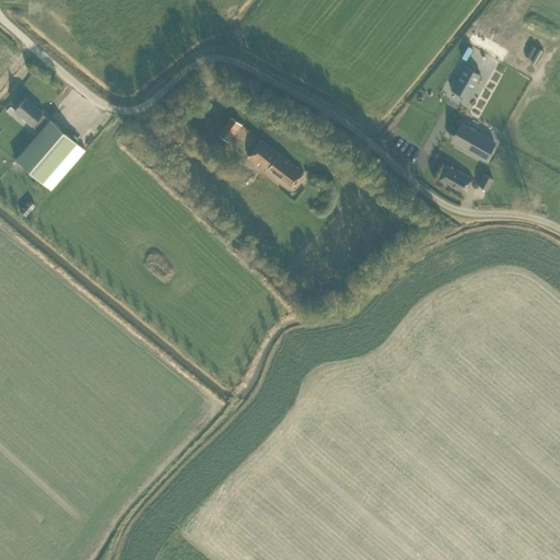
[(465,67),(451,90),(465,100),(480,76),(465,67)]
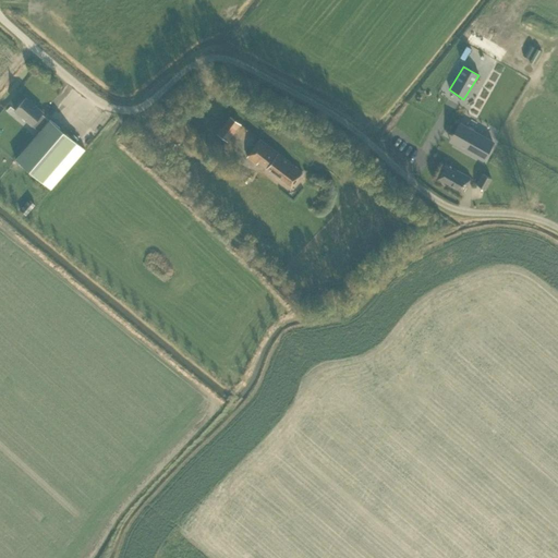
[(15,159),(43,182),(50,190),(85,149),(50,120),(48,121),(40,114),(43,112),(26,97),(14,110),(39,132),(15,159)]
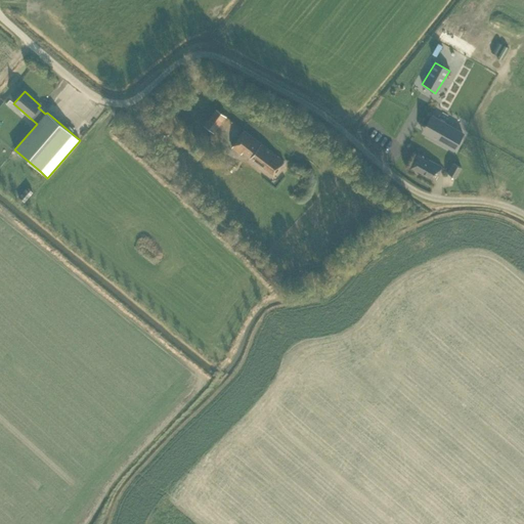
[(226,116),(216,108),(205,124),(215,132),(226,116)]
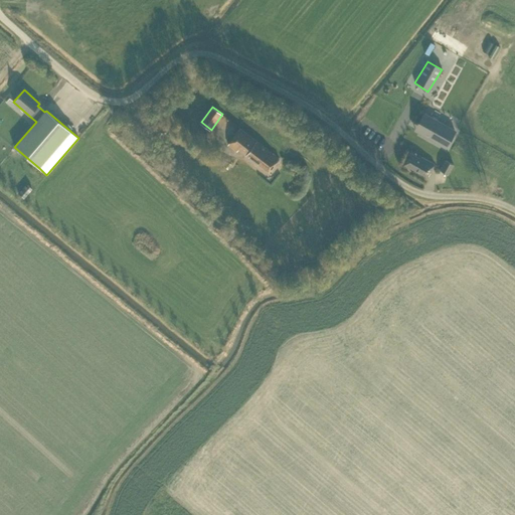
[(434,118),(423,134),(447,148),(455,134),(457,133),(434,118)]
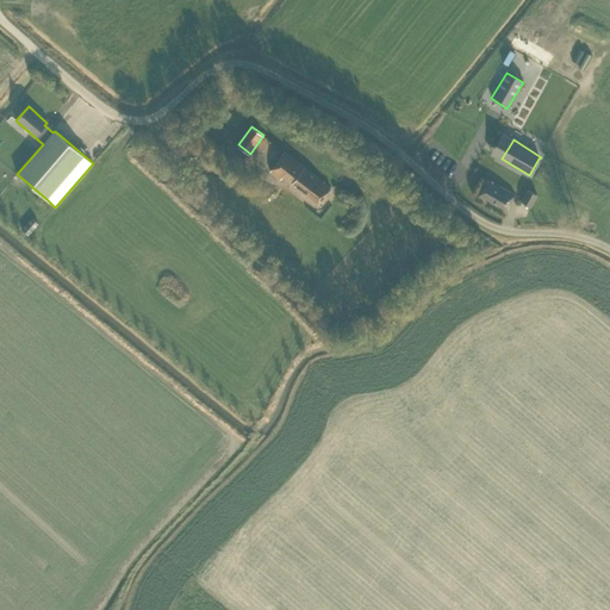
[(176,162),(191,169),(198,156),(184,150),(176,162)]
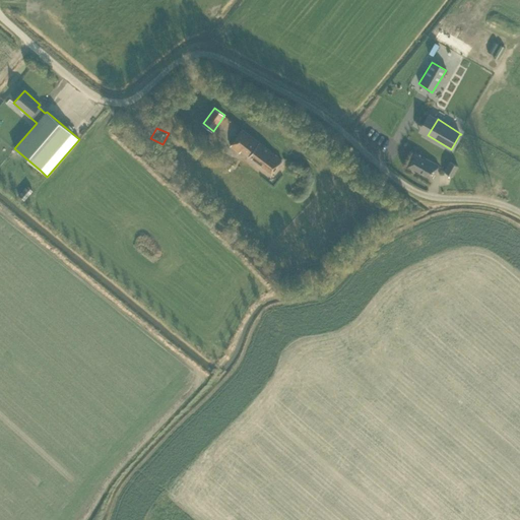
[(241,151),(271,174),(280,160),(243,130),(231,146),(239,153),(241,151)]
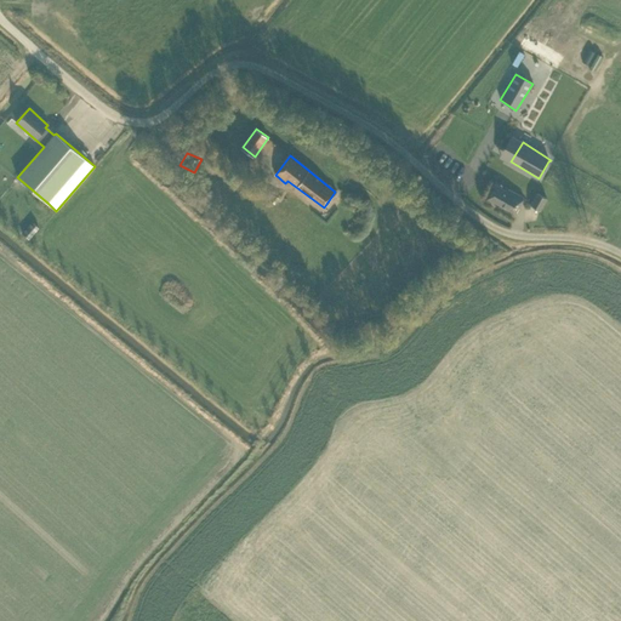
[(513,215),(524,199),(508,191),(507,192),(494,184),(485,199),(513,215)]
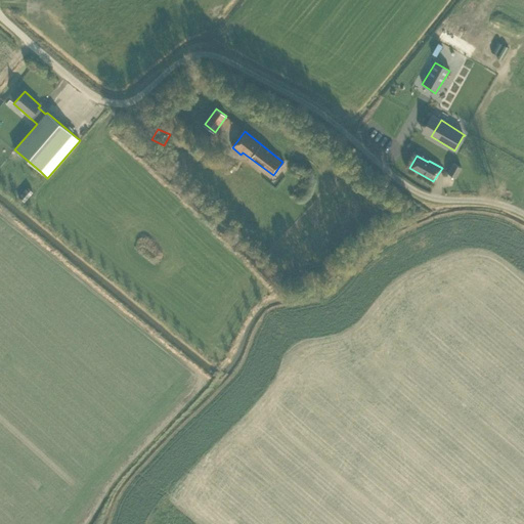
[(448,173),(456,178),(462,168),(453,163),(448,173)]
